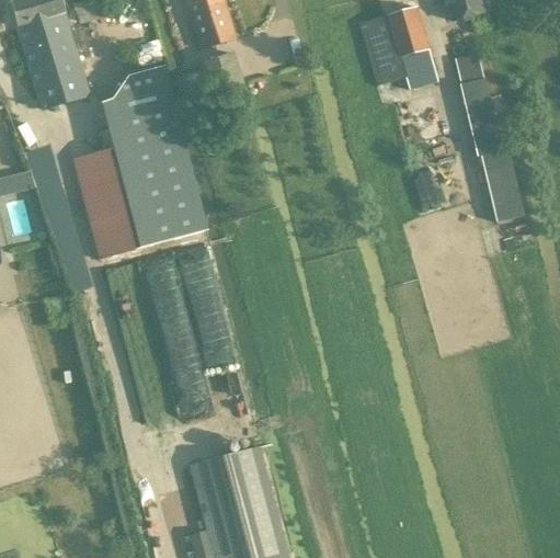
[(11,0),(36,107),(90,92),(61,0),(11,0)]
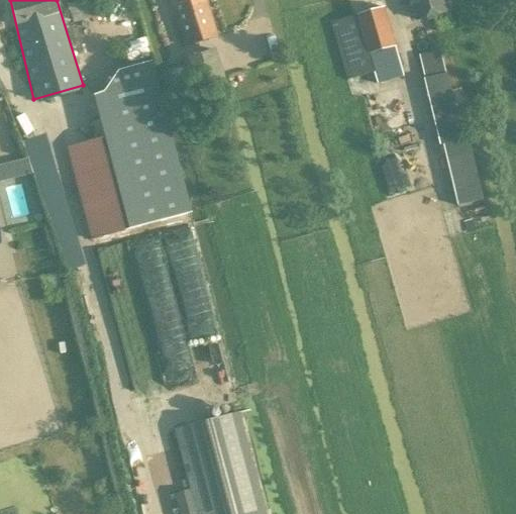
[(172,0),(185,41),(216,33),(205,0),(172,0)]
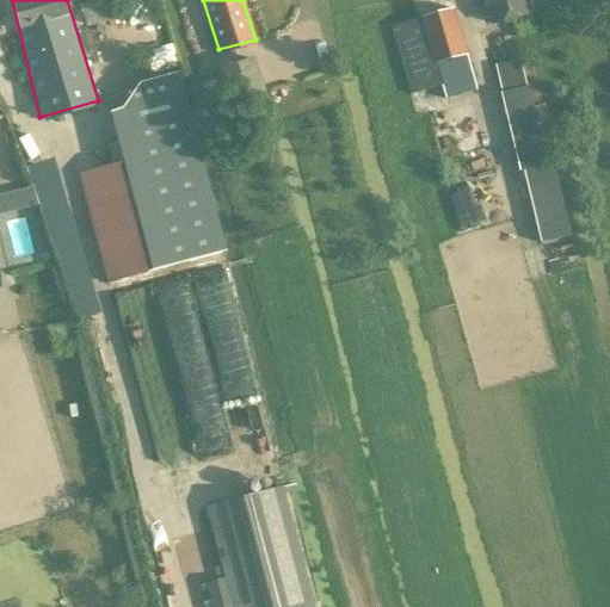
[(490,0),(495,22),(533,11),(529,0),(490,0)]
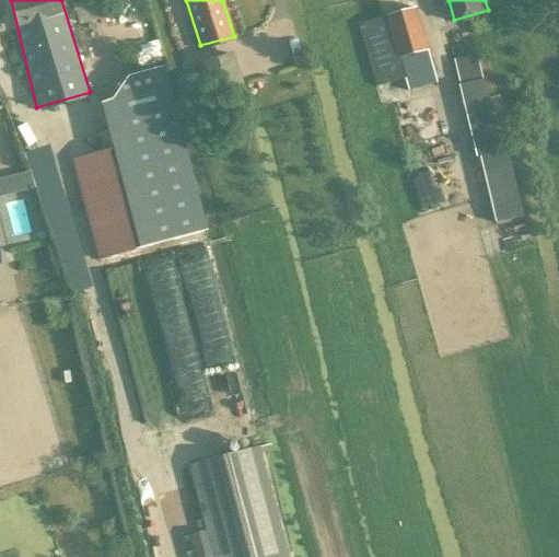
[(383,15),(367,20),(384,82),(407,76),(412,74),(414,81),(437,76),(430,48),(431,48),(419,6),(383,15)]
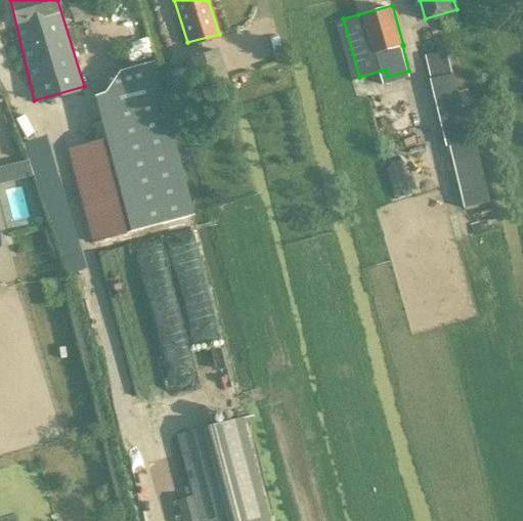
[(193,86),(226,76),(217,49),(185,58),(188,67),(173,72),(179,91),(193,87),(193,86)]
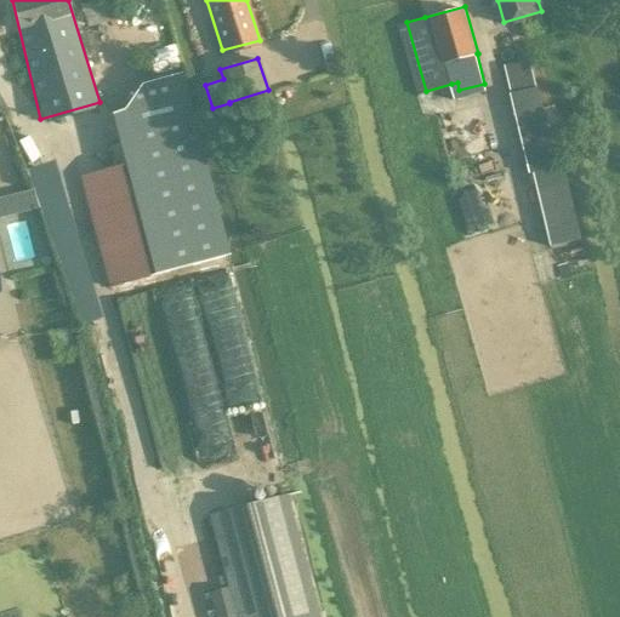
[(141,81),(125,107),(132,135),(189,119),(188,113),(181,90),(175,70),(141,81)]
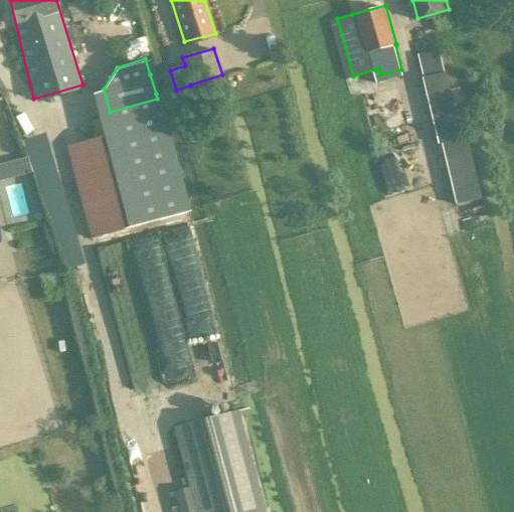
[(423,76),(440,142),(443,141),(463,136),(458,113),(468,110),(462,86),(451,89),(447,71),(446,72),(445,70),(424,75),(424,76),(423,76)]
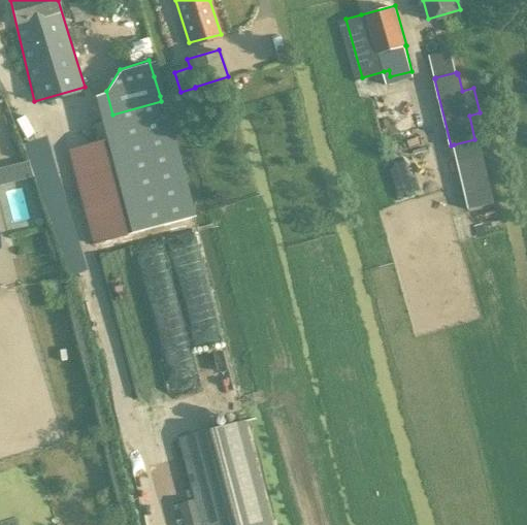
[(93,241),(140,229),(128,184),(111,119),(94,124),(99,141),(69,149),(93,241)]
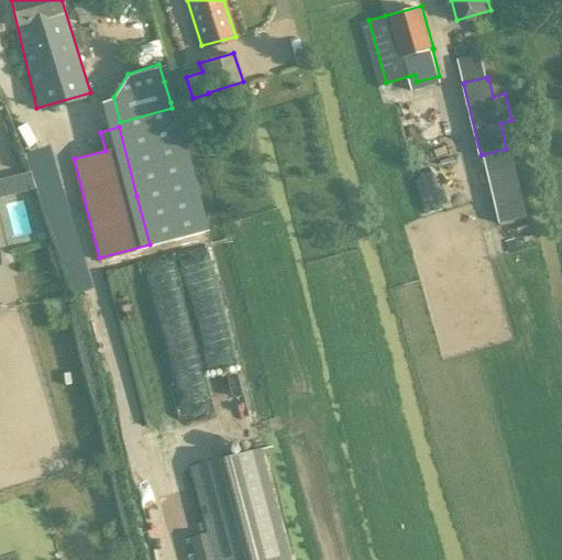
[(45,145),(22,154),(28,171),(30,178),(34,187),(35,191),(58,185),(53,171),(45,145)]
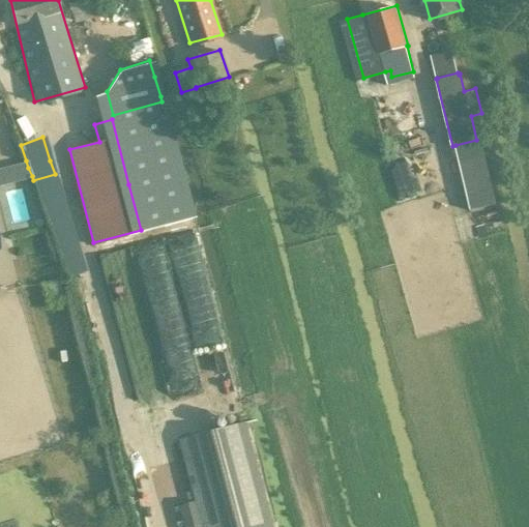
[(476,140),(456,145),(471,208),(497,202),(481,139),(476,140)]
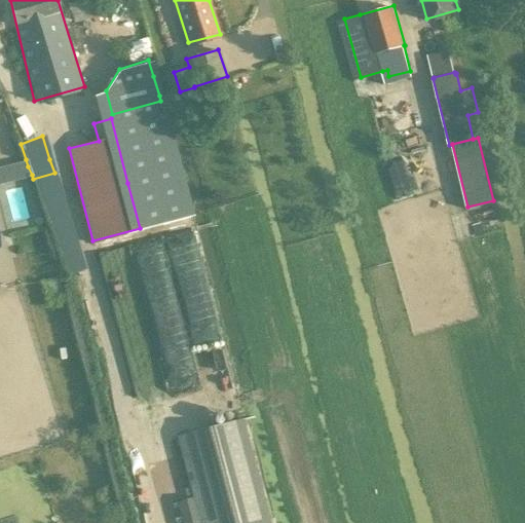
[(266,522),(238,418),(177,435),(193,495),(199,522),(266,522)]
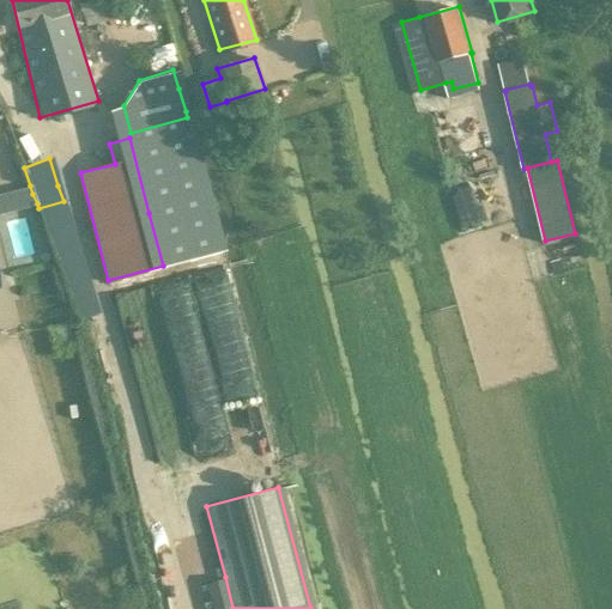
[(232,608),(225,577),(205,582),(212,608),(232,608)]
